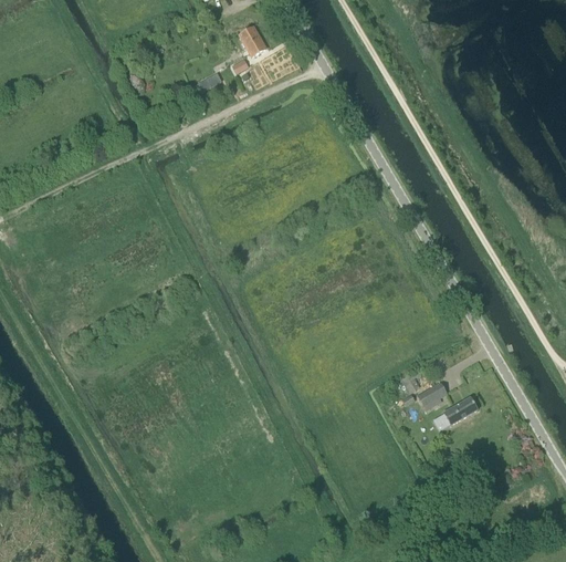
[(240,34),(252,55),(265,48),(253,25),(240,34)]
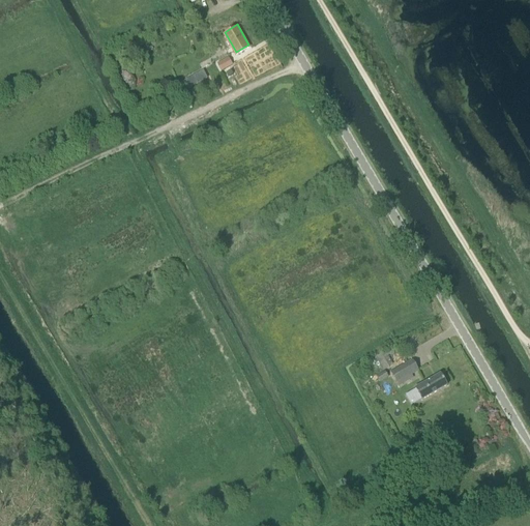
[(227,52),(216,58),(219,64),(230,58),(227,52)]
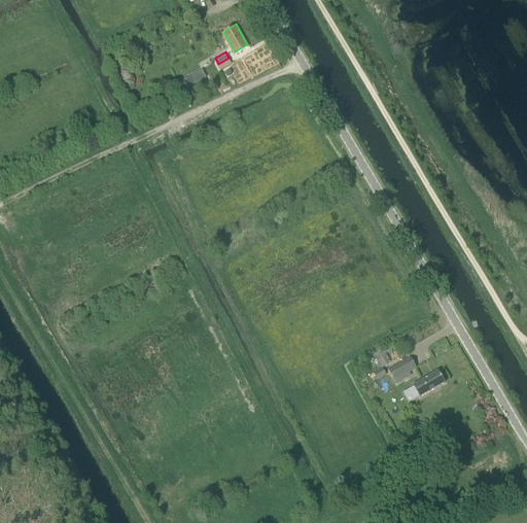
[(202,67),(183,77),(187,84),(206,75),(202,67)]
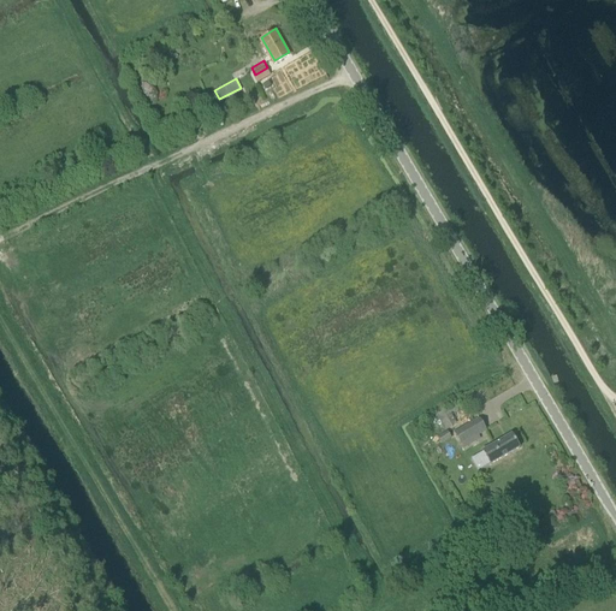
[(21,253),(12,256),(17,268),(25,265),(21,253)]
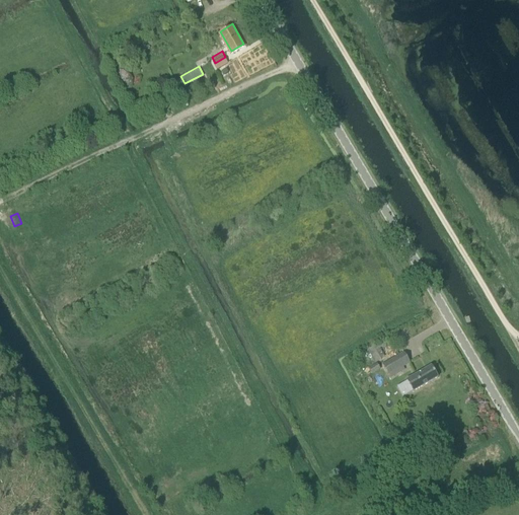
[(403,350),(383,362),(389,371),(410,359),(403,350)]
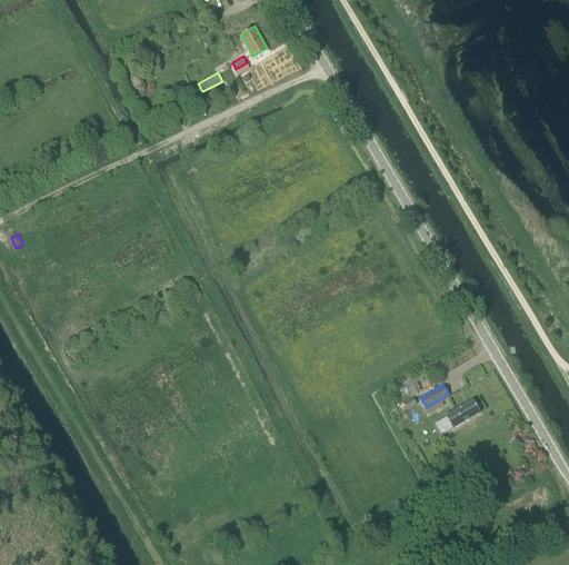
[(410,396),(403,400),(405,402),(408,407),(412,405),(417,402),(416,399),(413,395),(411,396),(410,396)]
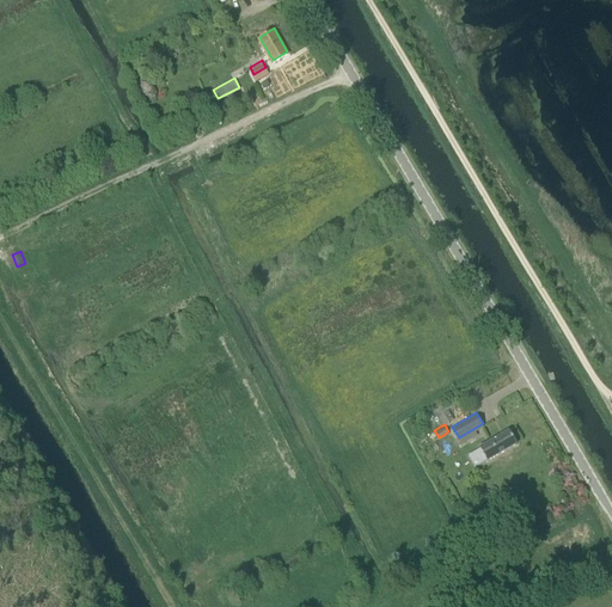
[(479,445),(488,458),(516,441),(508,428),(479,445)]
